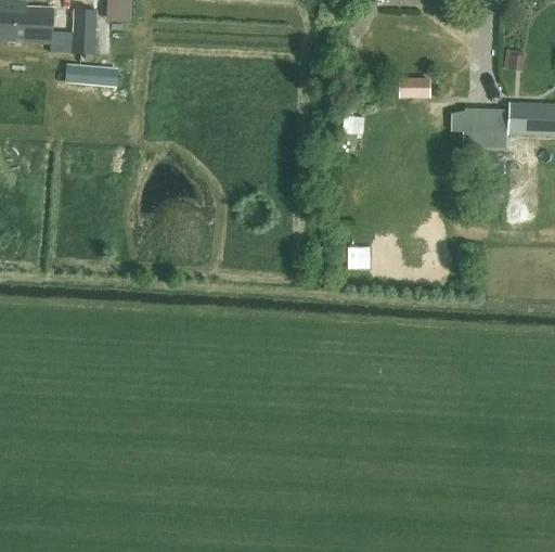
[(0,0),(0,38),(52,41),(53,5),(26,4),(26,0),(0,0)]
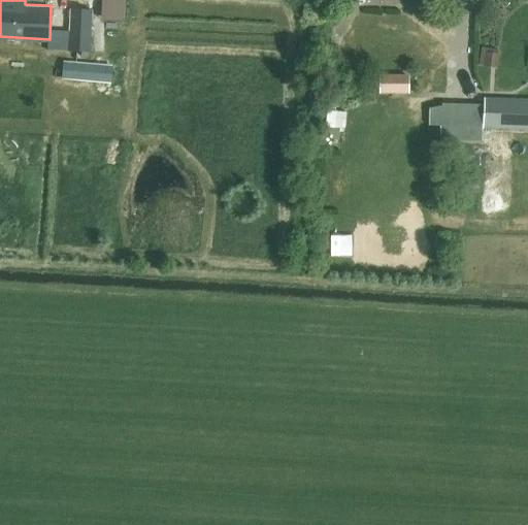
[(89,51),(91,7),(69,6),(67,50),(89,51)]
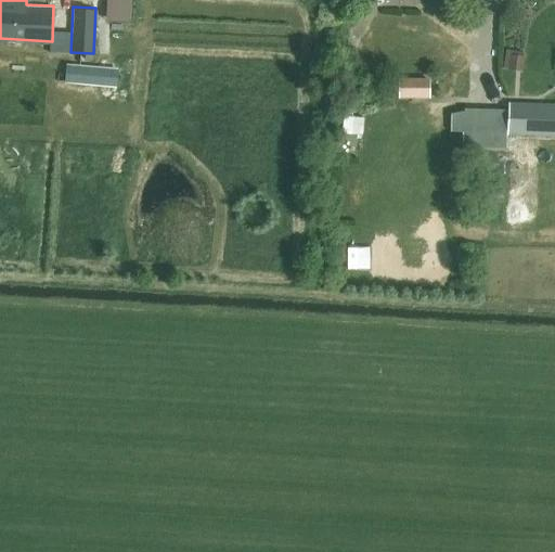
[(71,30),(53,30),(52,51),(69,52),(71,30)]
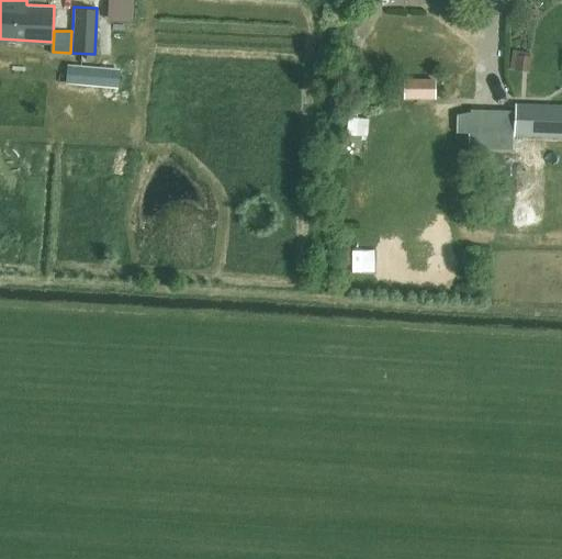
[(66,82),(71,84),(100,86),(101,66),(68,64),(66,82)]
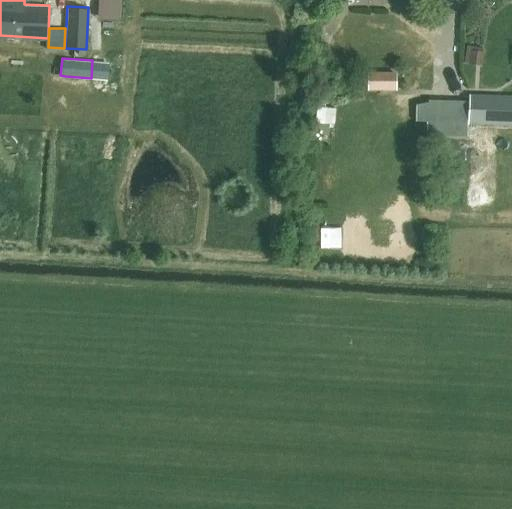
[(370,68),(370,83),(398,82),(398,67),(370,68)]
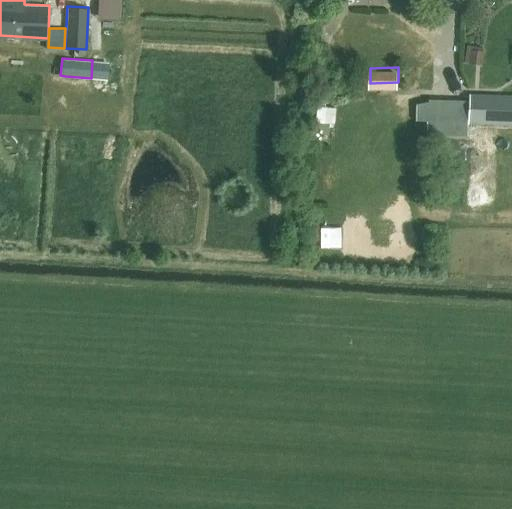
[(511,94),(469,94),(469,122),(511,122),(511,94)]
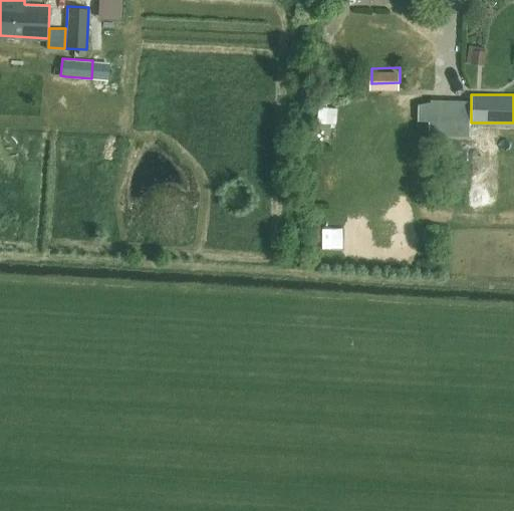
[(470,120),(470,99),(430,99),(430,101),(418,101),(417,119),(470,120)]
